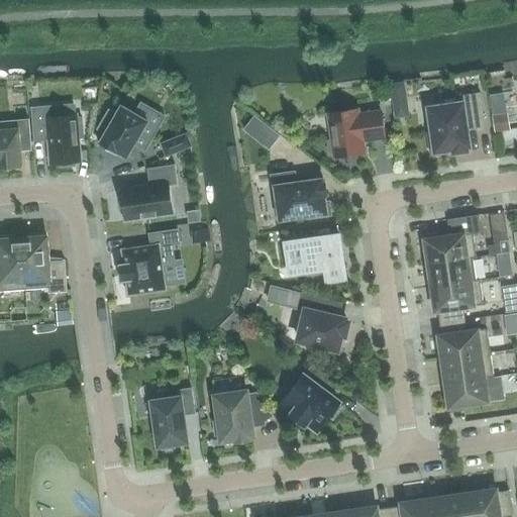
[(459,95),(460,103),(429,108),(433,132),(428,132),(431,154),(446,152),(445,149),(453,147),(454,151),(467,149),(466,146),(469,145),(466,129),(485,126),(480,92),(459,95)]
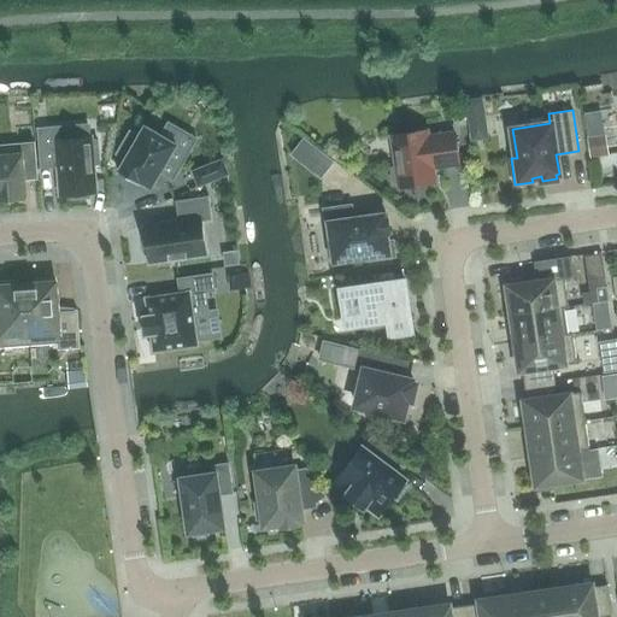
[(152,187),(176,144),(145,125),(140,135),(136,141),(128,136),(118,153),(127,158),(119,170),(118,170),(118,171),(139,183),(140,182),(140,181),(152,187)]
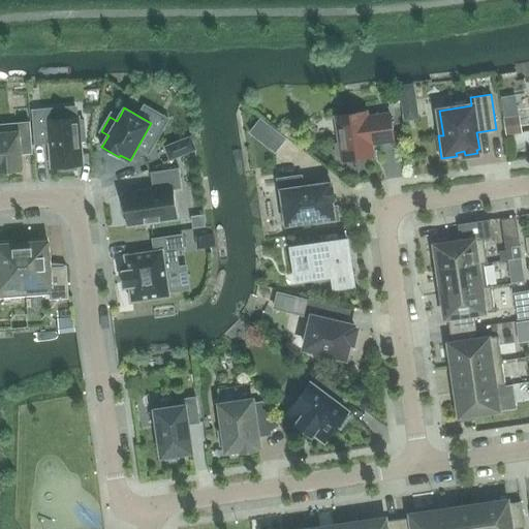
[(86,141),(84,119),(79,120),(79,117),(49,119),(48,109),(33,110),(36,143),(50,142),(52,167),(57,166),(58,170),(78,168),(76,164),(83,164),(81,142),(86,141)]
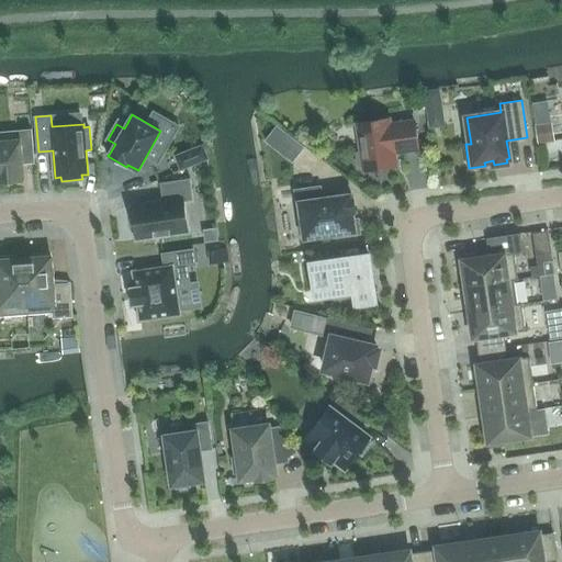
[(360,152),(356,153),(358,167),(362,166),(363,171),(396,166),(395,153),(418,149),(415,120),(391,123),(390,119),(357,123),(360,152)]
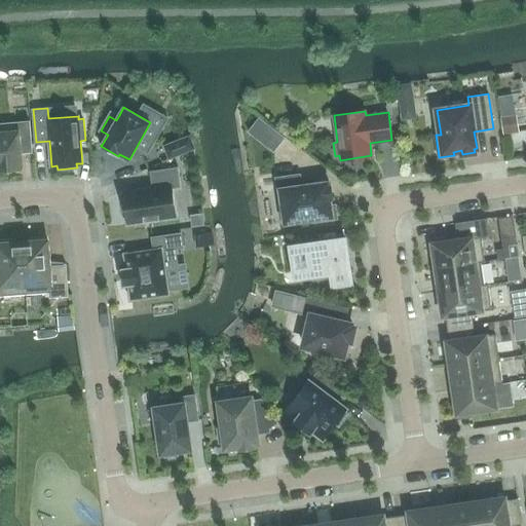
[(503,135),(519,133),(517,115),(500,117),(503,135)]
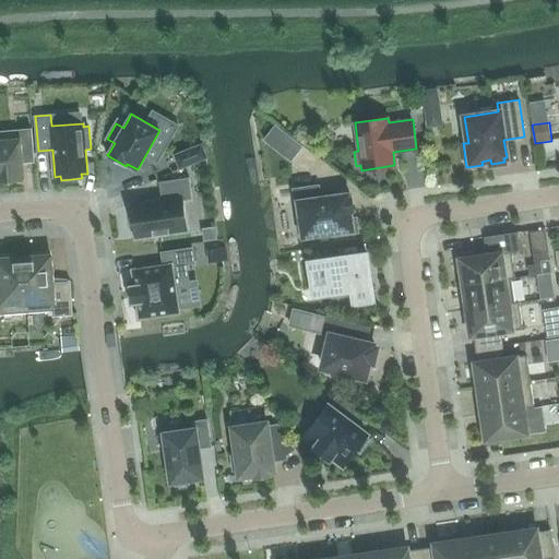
[(32,128),(0,130),(0,180),(23,179),(21,163),(34,162),(32,128)]
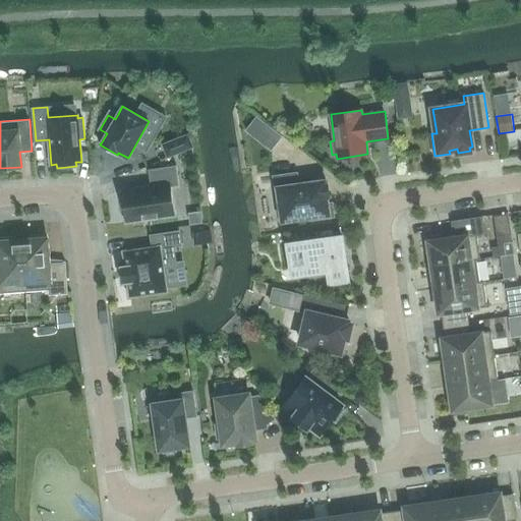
[(192,147),(187,134),(163,145),(168,157),(192,147)]
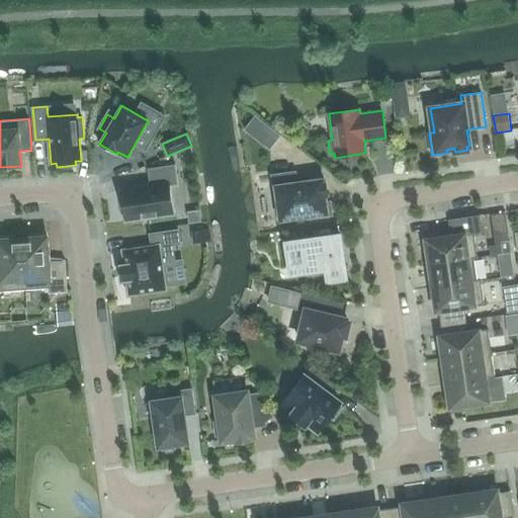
[(121,188),(126,221),(173,213),(169,186),(178,184),(175,164),(147,168),(150,184),(121,188)]
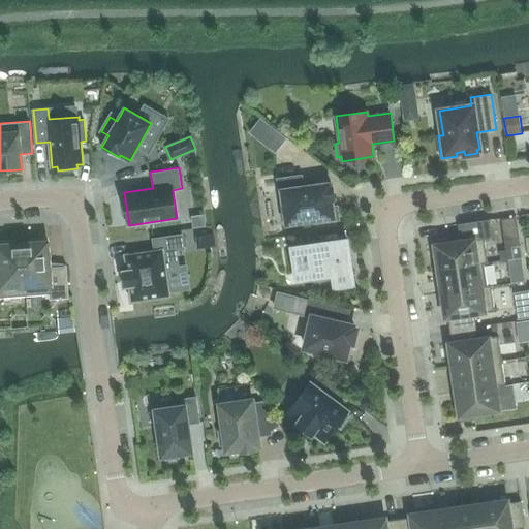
[(283,192),(285,206),(281,206),(282,220),(313,215),(314,223),(339,220),(337,205),(331,206),(331,199),(334,199),(333,187),(329,187),(328,185),(304,188),(302,175),(277,179),(279,192),(283,192)]
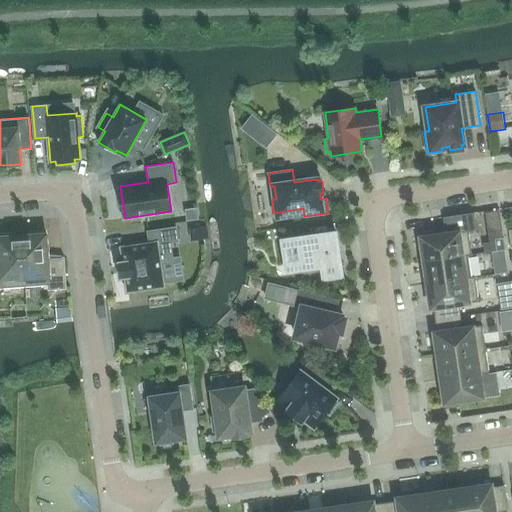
[(435,230),(420,232),(424,254),(426,254),(427,259),(425,260),(425,261),(469,254),(469,255),(472,255),(468,230),(476,229),(474,212),(446,216),(449,233),(435,235),(435,230)]
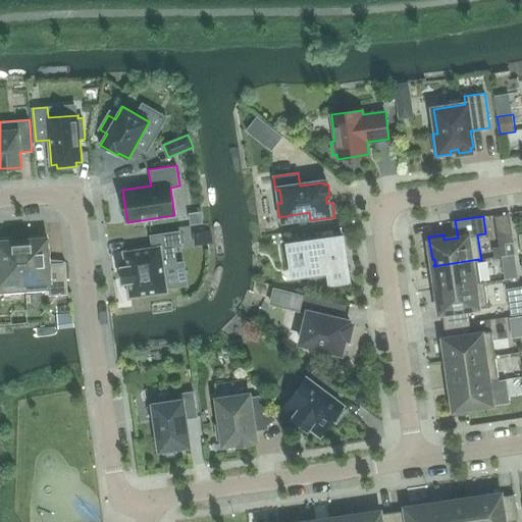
[(181,245),(179,231),(151,236),(153,248),(125,252),(123,252),(123,254),(124,254),(126,267),(123,267),(120,267),(121,269),(123,280),(122,280),(123,282),(125,282),(128,281),(131,295),(129,295),(131,297),(133,297),(133,296),(165,292),(167,292),(167,290),(166,290),(166,289),(163,267),(176,265),(173,247),(181,245)]
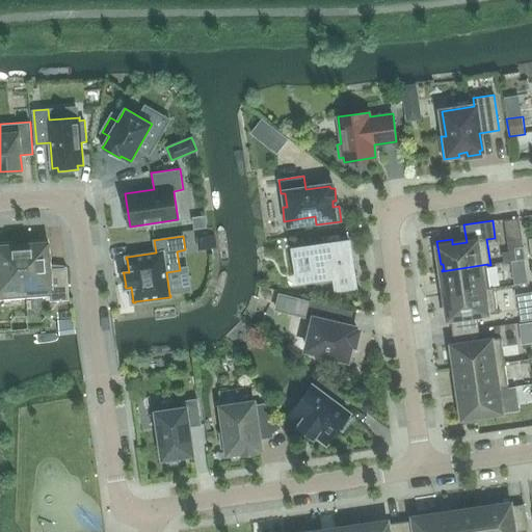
[(26,296),(50,295),(50,299),(69,298),(67,267),(49,268),(48,241),(32,242),(33,245),(23,246),(26,296)]
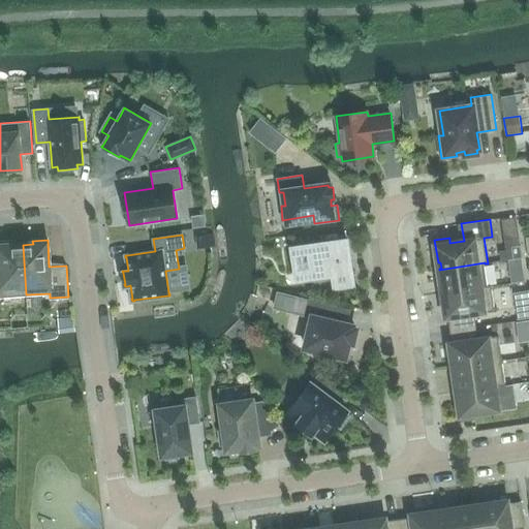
[(347,240),(291,247),(296,275),(315,272),(318,267),(331,270),(333,278),(334,287),(354,284),(347,240)]
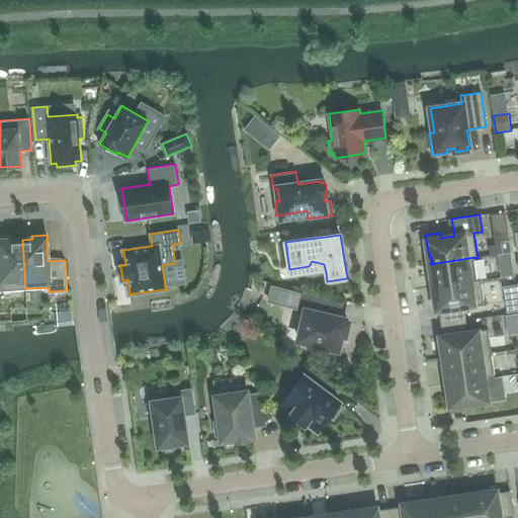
[(0,290),(25,288),(22,240),(12,240),(12,237),(0,237),(0,290)]
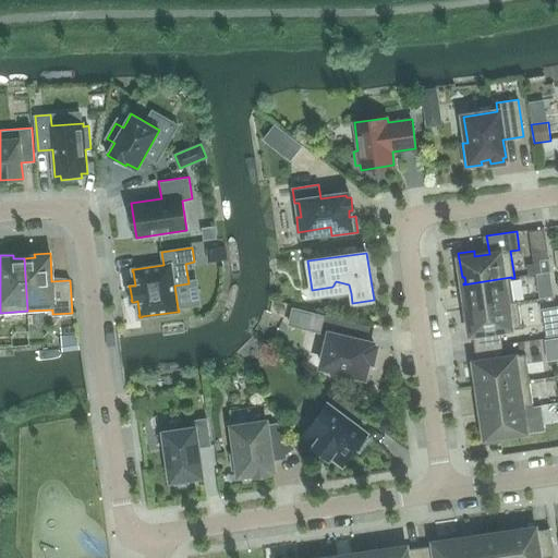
[(540,261),(542,273),(550,271),(548,259),(540,261)]
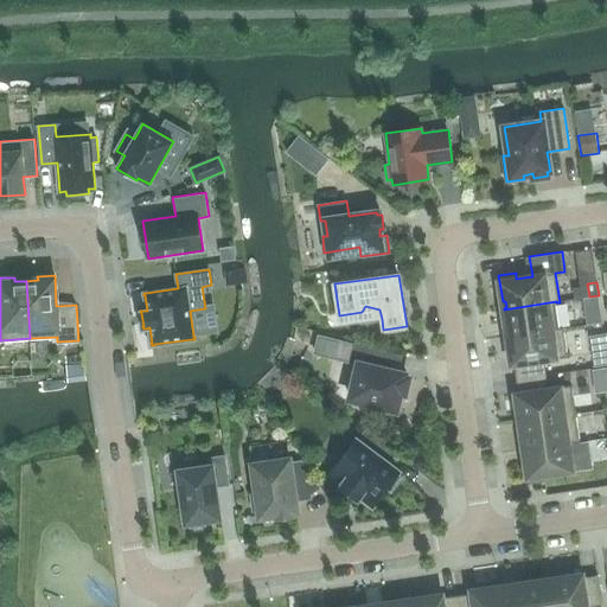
[(599,296),(583,299),(586,312),(600,310),(599,296)]
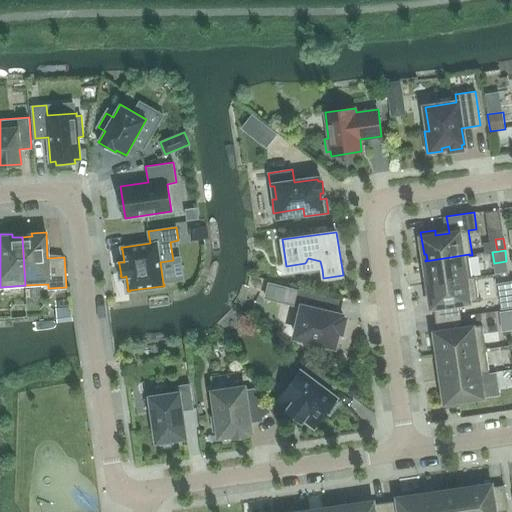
[(469,254),(425,261),(427,277),(429,277),(430,284),(472,278),(472,277),(469,255),(469,254)]
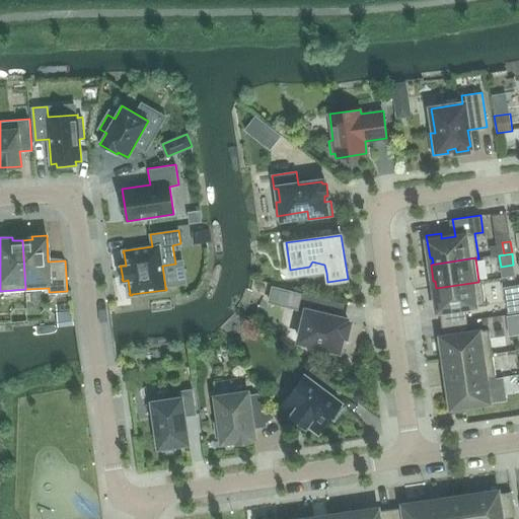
[(437,294),(435,295),(438,312),(440,312),(441,324),(468,320),(466,308),(475,306),(486,305),(482,280),(478,281),(478,282),(436,288),(437,294)]
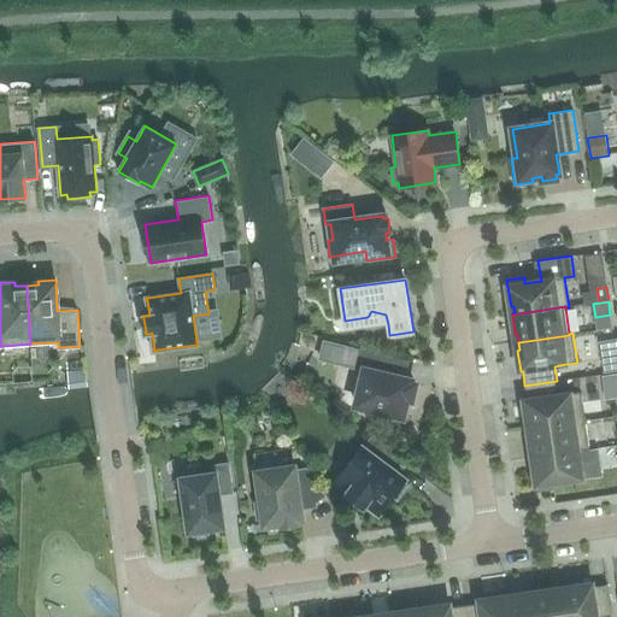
[(339,363),(342,346),(324,341),(319,358),(339,363)]
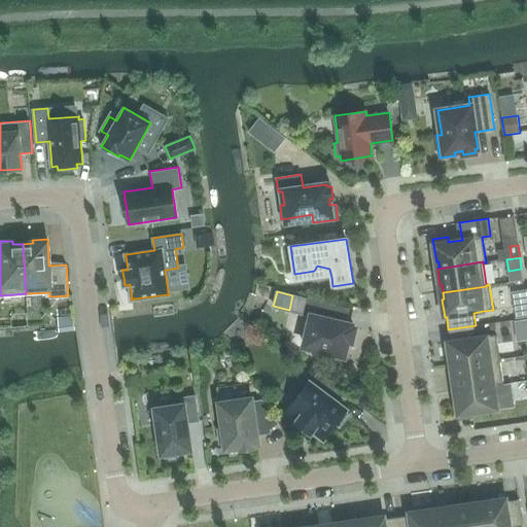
[(312,316),(305,346),(326,351),(324,357),(346,362),(350,347),(347,346),(348,340),(352,341),(355,327),(345,325),(348,309),(308,300),(305,315),(312,316)]
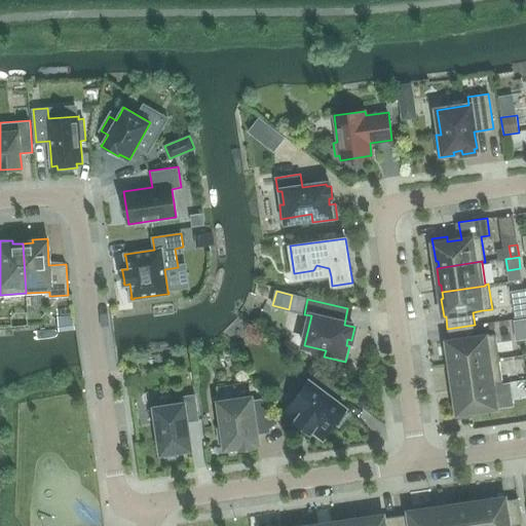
[(525,306),(514,308),(516,317),(525,315),(525,306)]
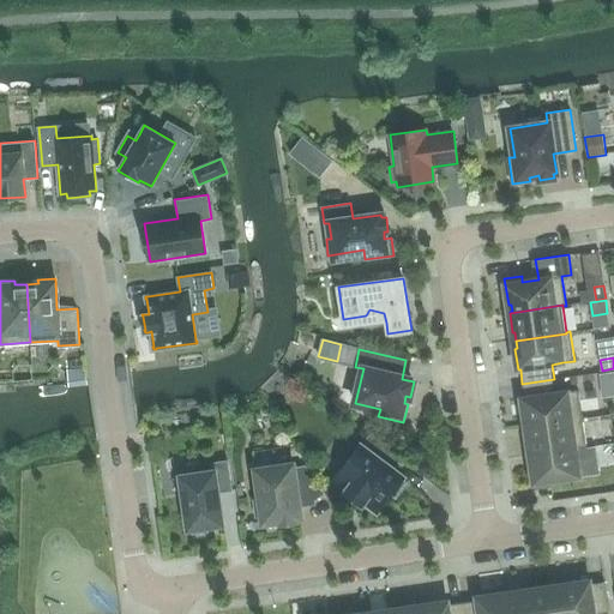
[(524,398),(522,398),(524,419),(527,419),(528,426),(583,419),(578,390),(555,393),(554,379),(522,384),(524,398)]
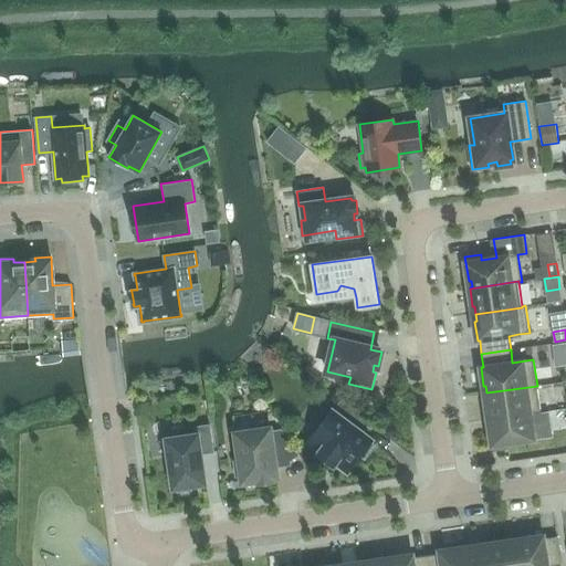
[(489,400),(485,401),(489,419),(531,413),(531,415),(541,412),(537,386),(486,392),(489,400)]
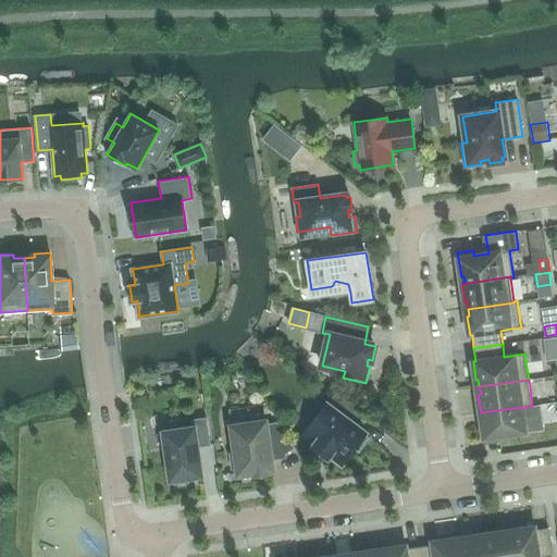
[(311,424),(304,434),(316,444),(313,446),(329,457),(330,455),(342,463),(355,447),(359,452),(371,436),(353,422),(360,412),(336,395),(329,405),(327,404),(324,407),(321,404),(308,421),(311,424)]
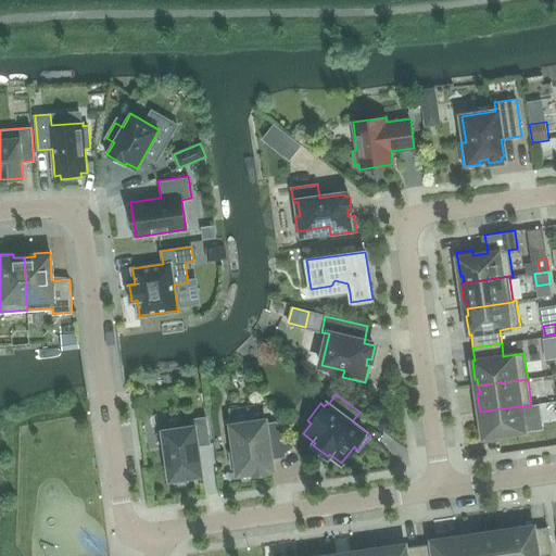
[(521,406),(480,412),(480,413),(482,413),(483,419),(481,419),(484,443),(500,441),(498,436),(525,432),(521,407),(521,406)]
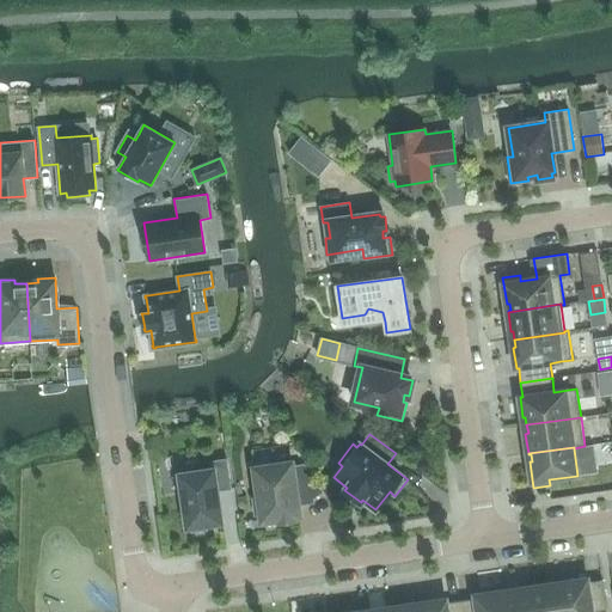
[(207,530),(207,525),(221,522),(216,491),(231,489),(227,459),(210,461),(212,471),(181,476),(188,527),(191,526),(193,532),(207,530)]
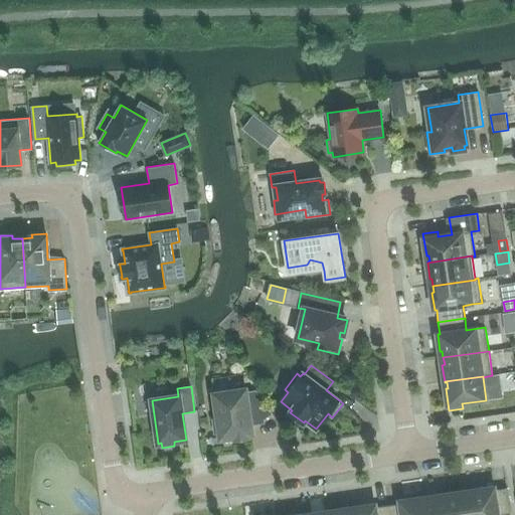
[(250,423),(264,421),(264,419),(272,413),(256,390),(245,392),(245,390),(215,394),(218,418),(212,418),(214,434),(220,433),(221,439),(235,437),(235,441),(248,439),(248,435),(251,434),(250,423)]
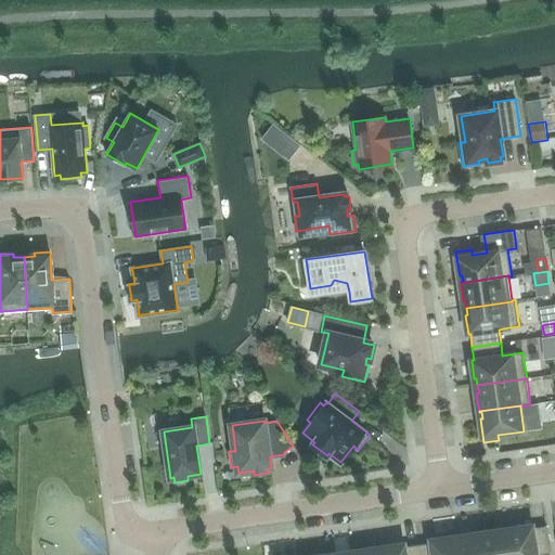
[(508,554),(537,554),(538,554),(551,553),(546,526),(533,528),(533,526),(514,528),(515,530),(505,531),(508,554)]
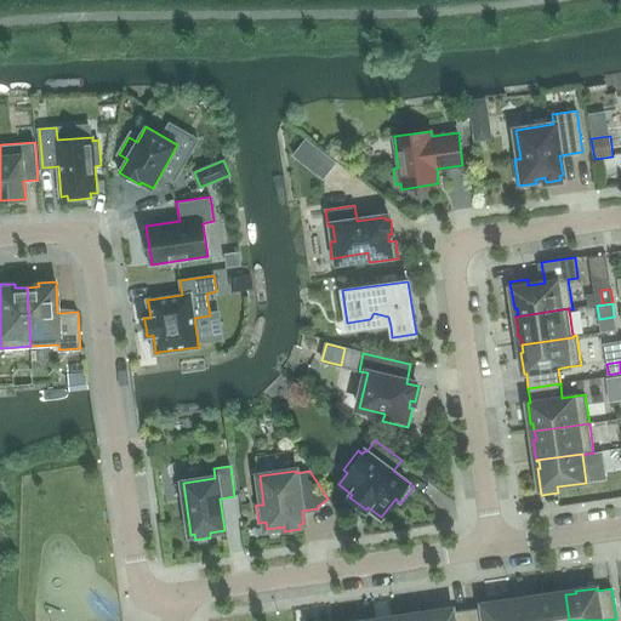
[(559,593),(540,596),(543,620),(569,620),(565,594),(559,596),(559,593)]
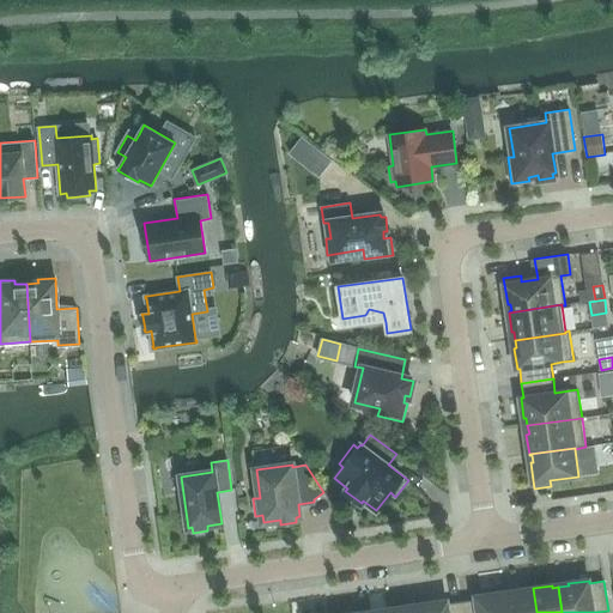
[(536,612),(533,588),(513,592),(513,594),(503,595),(505,612),(536,612)]
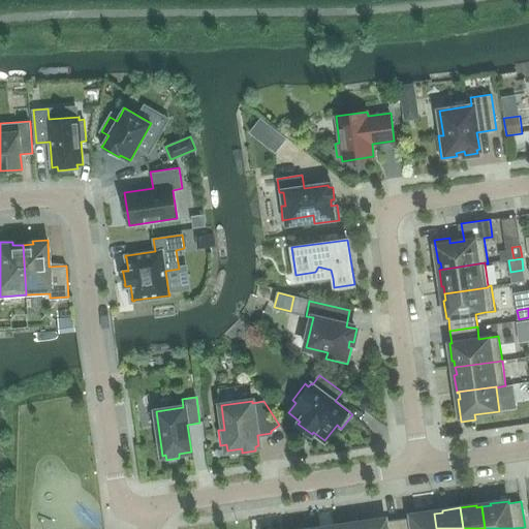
[(410,517),(398,519),(399,528),(436,528),(434,514),(429,515),(428,512),(410,515),(410,517)]
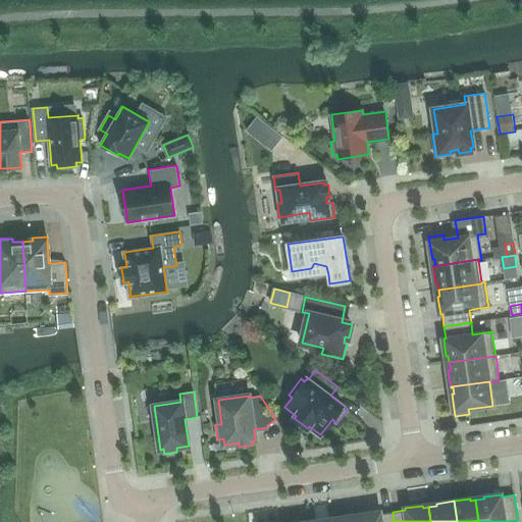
[(363,514),(363,516),(352,518),(352,521),(394,521),(393,512),(381,514),(380,512),(363,514)]
